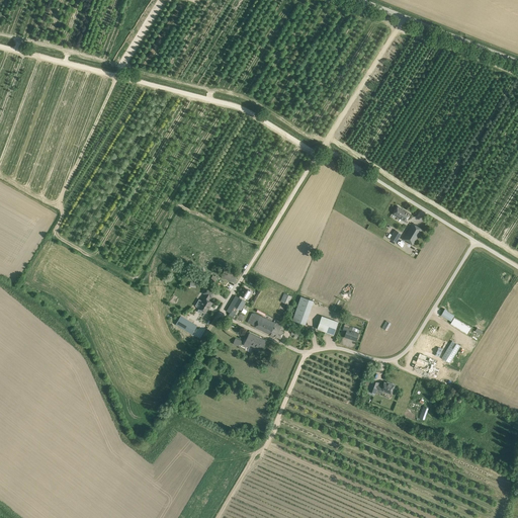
[(410,213),(398,206),(393,213),(406,222),(410,213)]
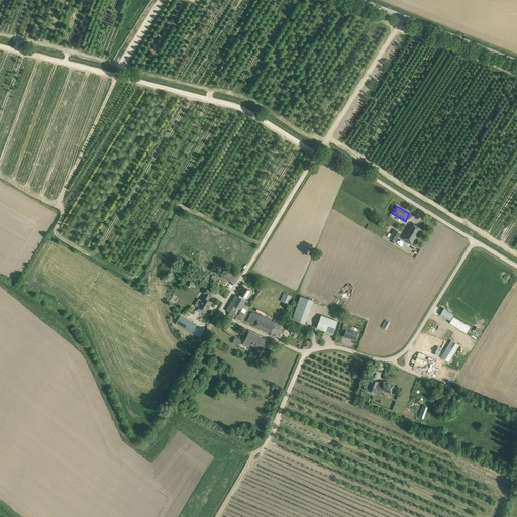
[(412,223),(402,238),(405,240),(406,239),(409,241),(409,242),(412,244),(421,229),(412,223)]
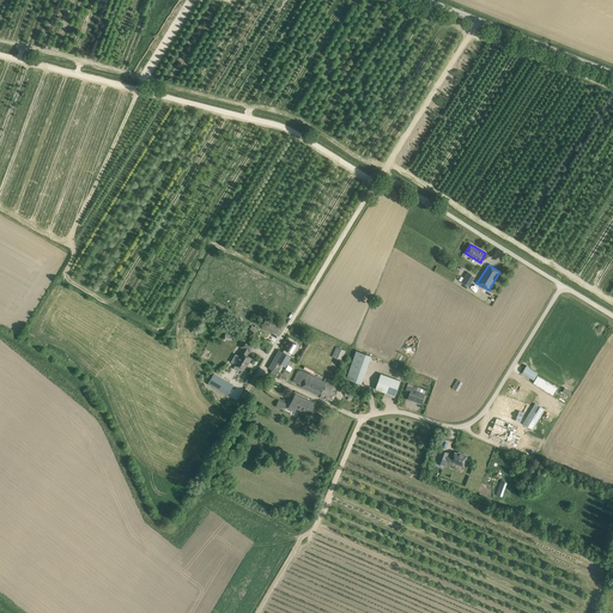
[(474,275),(468,272),(461,283),(468,286),(474,275)]
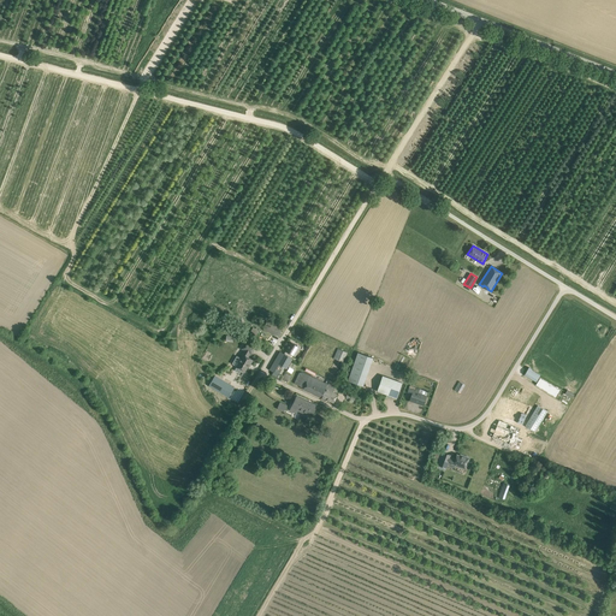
[(283,327),(278,325),(267,320),(264,330),(279,337),(283,327)]
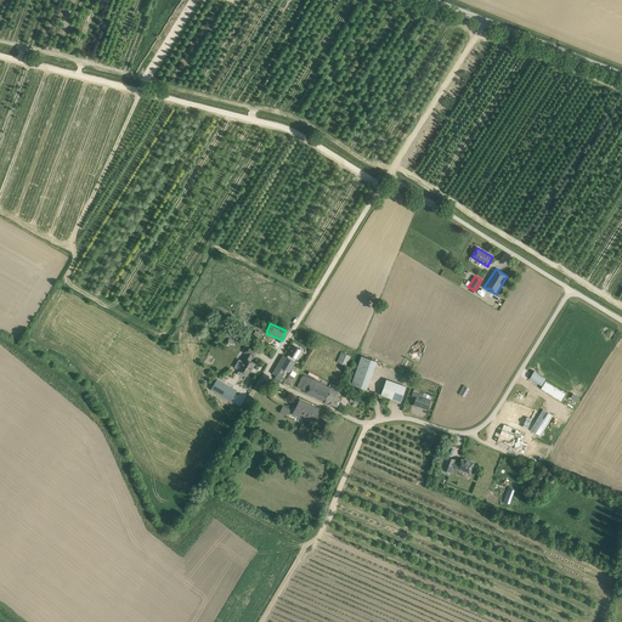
[(423,346),(425,344),(423,341),(420,344),(419,341),(412,348),(416,352),(423,346)]
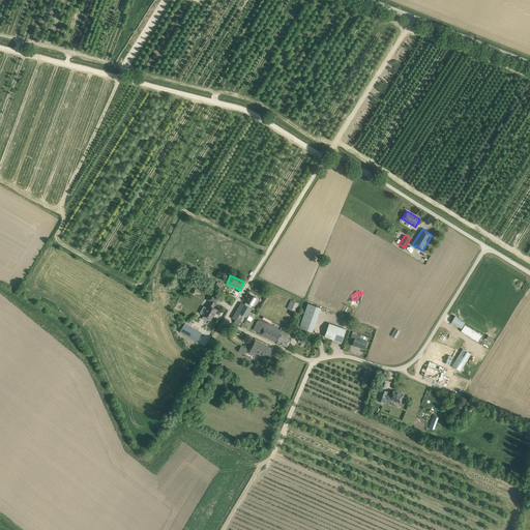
[(216,304),(219,298),(211,294),(208,300),(210,301),(207,307),(208,308),(204,315),(210,320),(214,313),(215,314),(217,310),(211,306),(213,303),(216,304)]
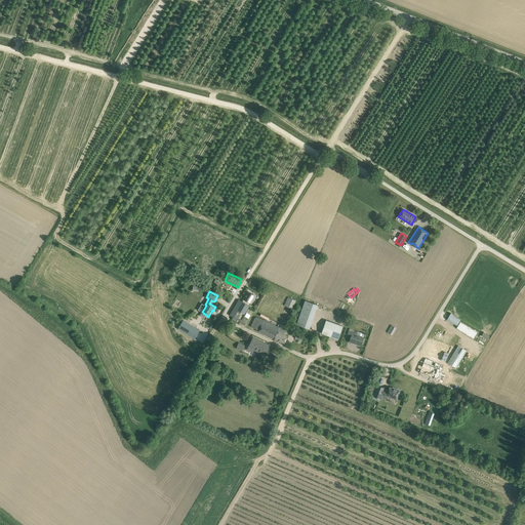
[(253,295),(252,294),(248,291),(242,301),(239,299),(230,315),(233,317),(232,320),(239,324),(240,323),(243,318),(250,307),(248,306),(249,303),(251,304),(253,300),(251,299),(253,295)]
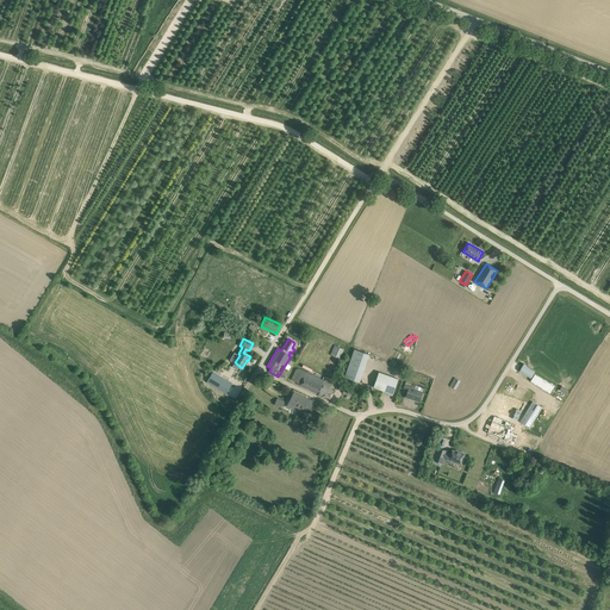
[(330,355),(340,359),(344,349),(335,346),(330,355)]
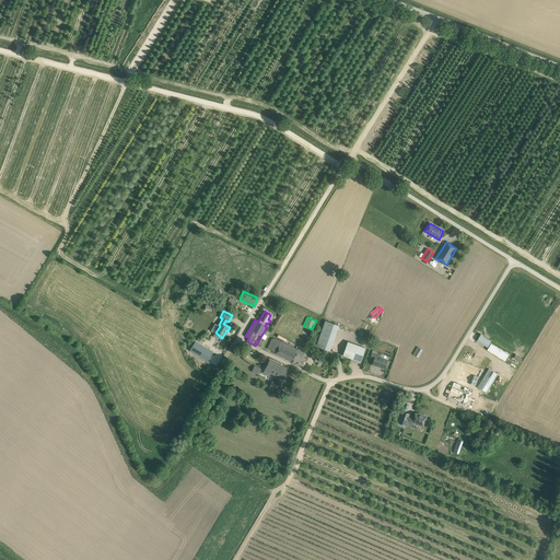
[(330,350),(339,325),(326,321),(316,346),(330,350)]
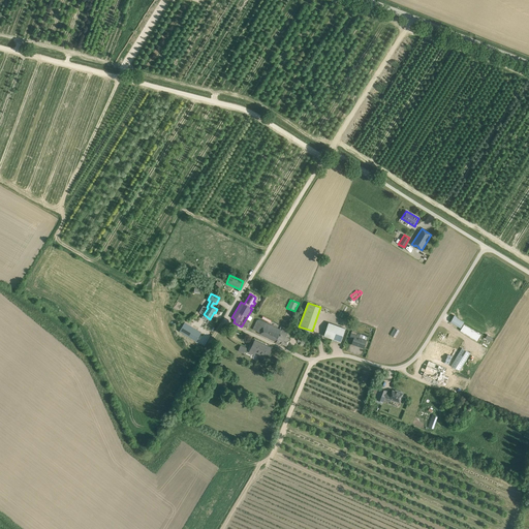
[(287,334),(283,332),(283,331),(262,321),(259,319),(256,320),(252,330),(260,333),(260,334),(286,346),(290,339),(286,337),(287,334)]
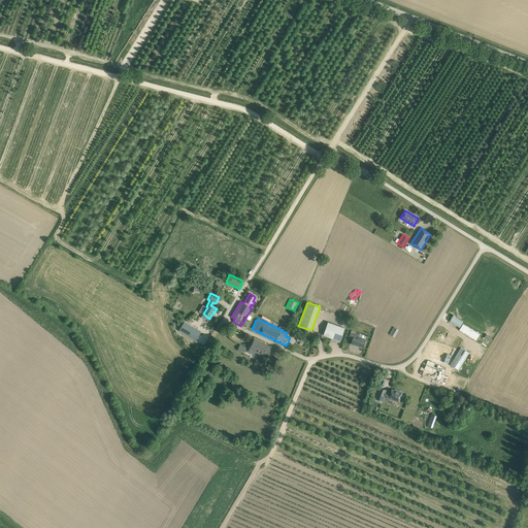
[(339,341),(341,336),(344,328),(329,321),(323,334),(339,341)]
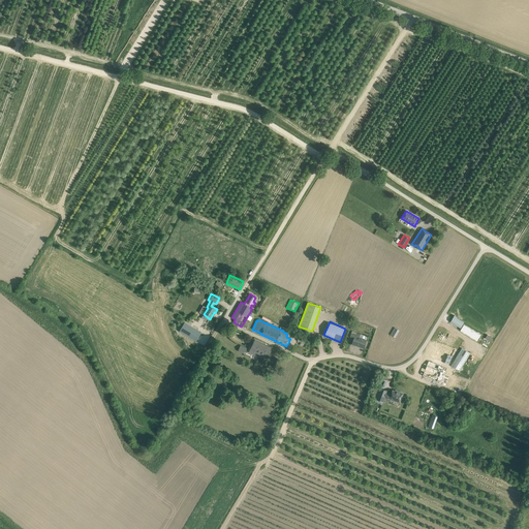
[(195,340),(199,334),(188,327),(189,325),(185,322),(180,331),(195,340)]
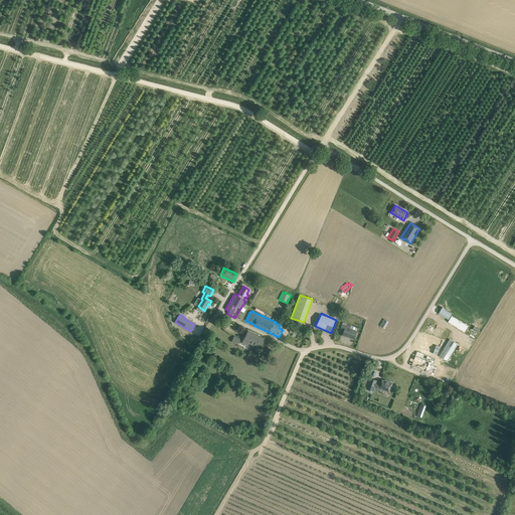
[(452,317),(449,322),(465,332),(468,326),(452,317)]
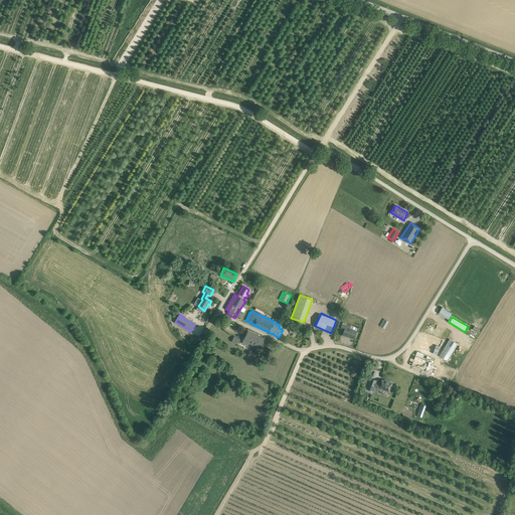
[(384,328),(388,322),(384,319),(380,326),(384,328)]
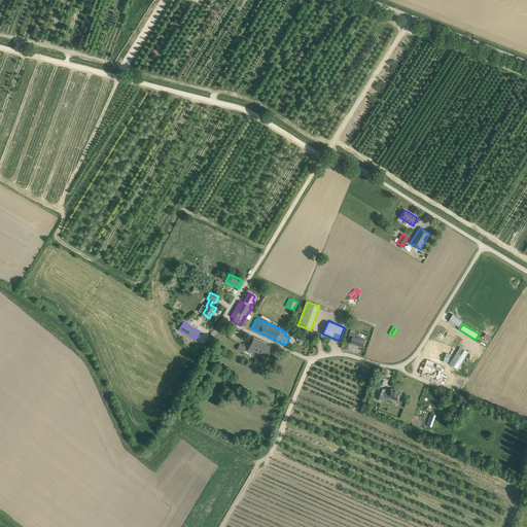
[(307,338),(299,334),(295,331),(293,337),(296,338),(296,339),(305,343),(307,338)]
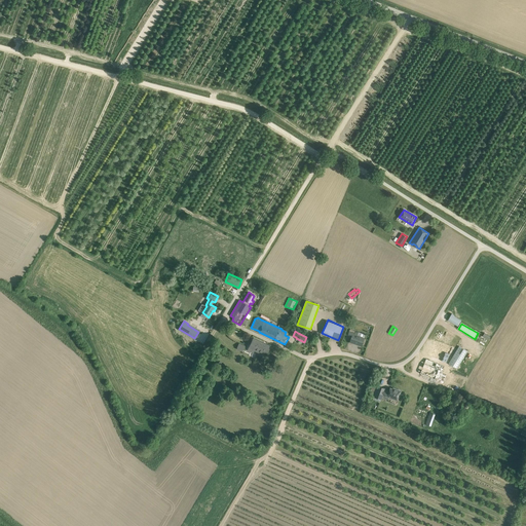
[(362,346),(364,341),(364,338),(357,336),(358,335),(349,332),(348,335),(351,337),(350,342),(362,346)]
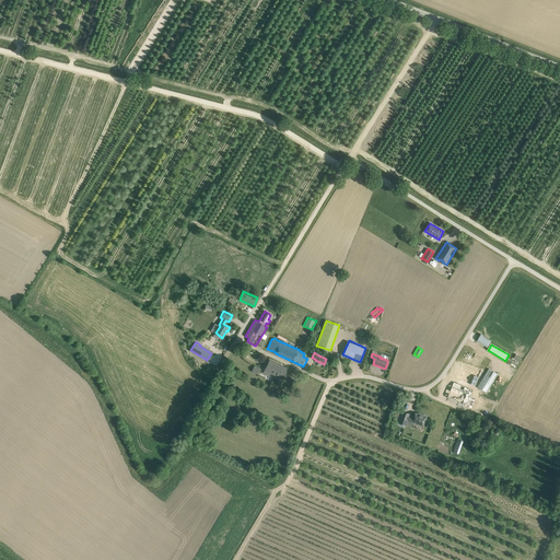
[(477,360),(469,356),(462,366),(470,372),(473,366),(477,370),(480,363),(477,361),(477,360)]
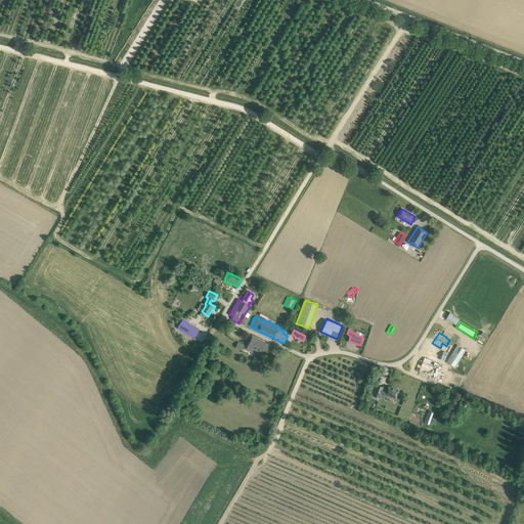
[(264,357),(267,349),(269,345),(253,337),(247,349),(253,352),(254,349),(257,351),(256,353),(264,357)]
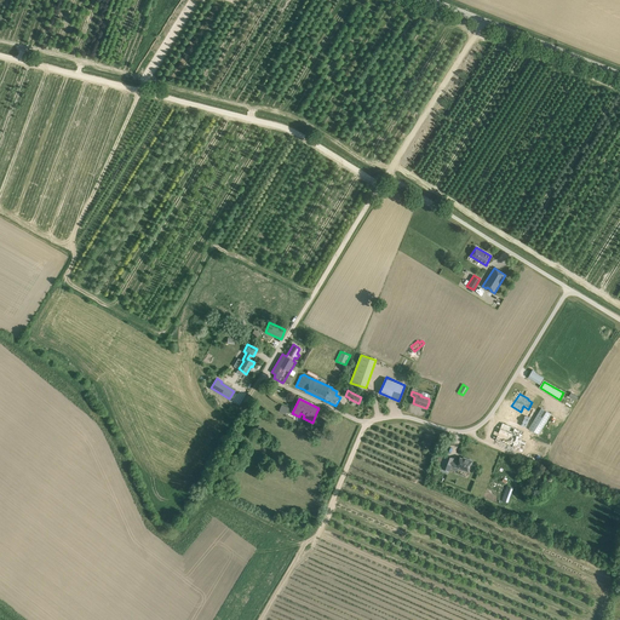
[(564,423),(572,409),(566,406),(558,418),(564,423)]
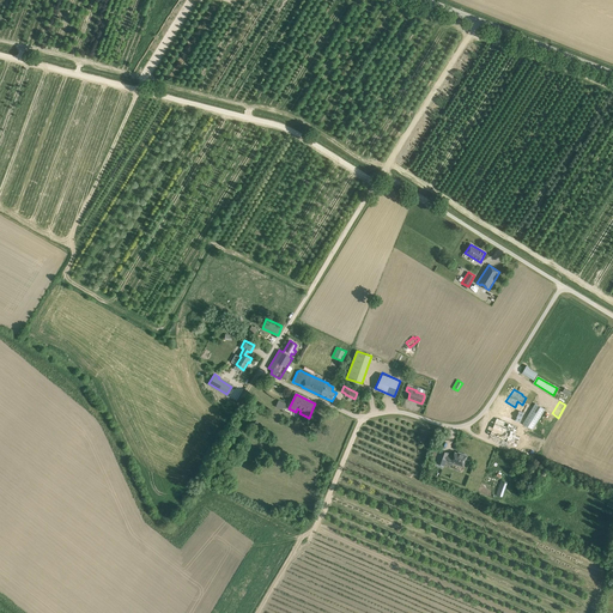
[(533,430),(545,410),(535,404),(522,424),(533,430)]
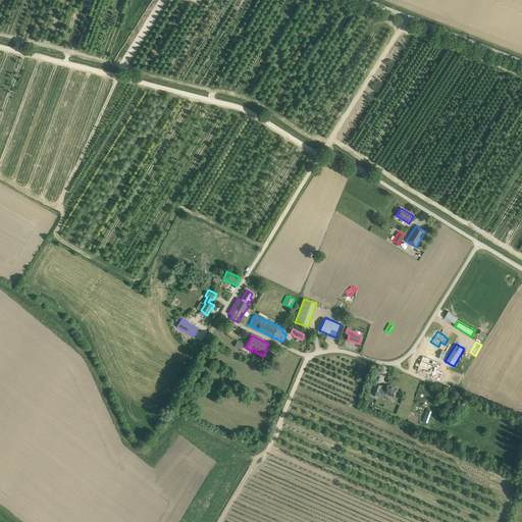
[(442,360),(446,352),(431,346),(428,354),(442,360)]
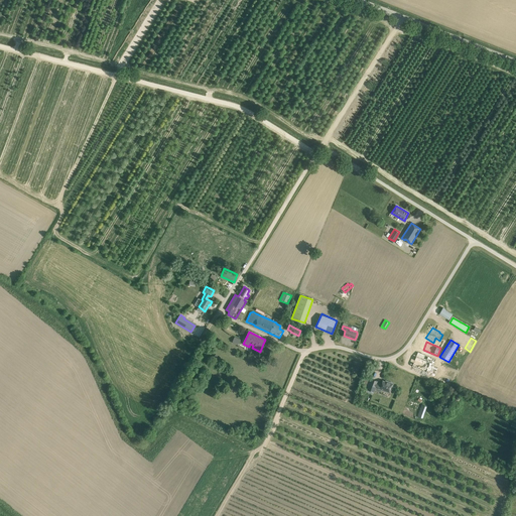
[(427,371),(435,374),(437,368),(433,366),(434,364),(435,359),(418,352),(412,366),(426,372),(427,371)]
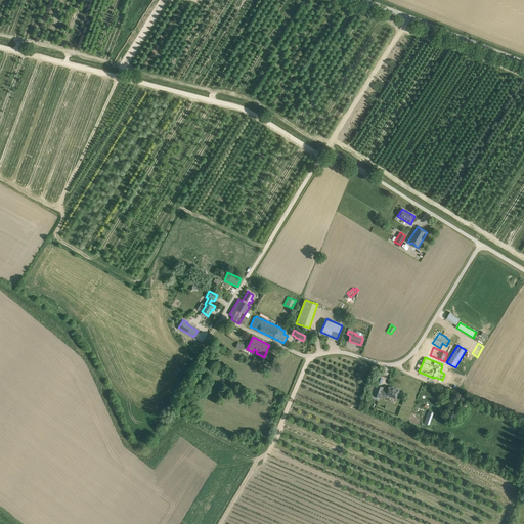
[(384,388),(377,385),(373,395),(381,398),(382,394),(395,399),(398,390),(398,389),(395,388),(394,389),(389,387),(387,391),(383,389),(384,388)]
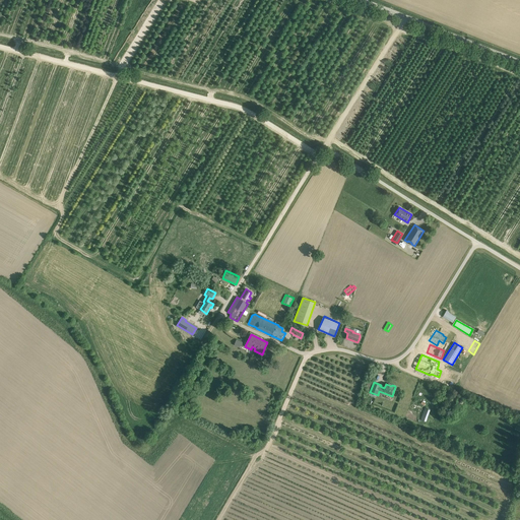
[(426,407),(421,418),(427,420),(432,409),(426,407)]
